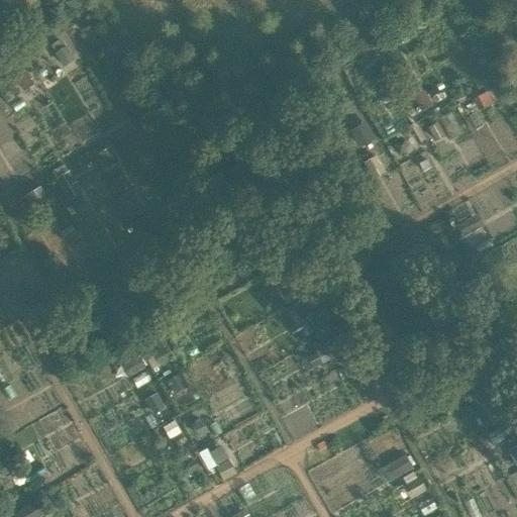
[(56,177),(55,178),(62,189),(75,181),(67,169),(66,170),(56,177)]
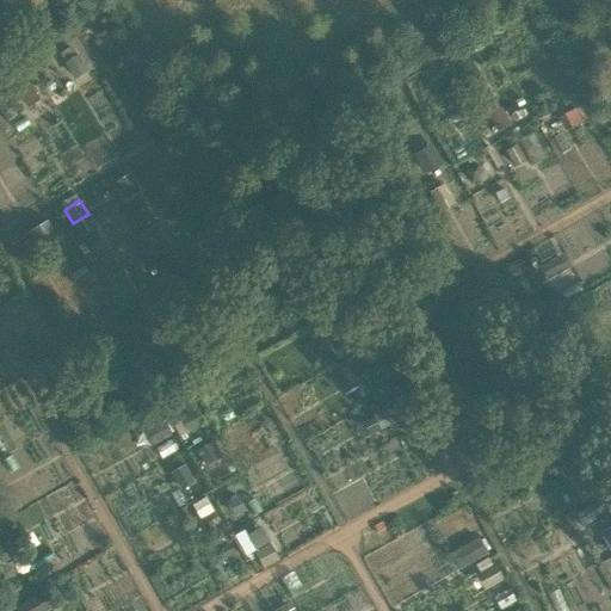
[(236,532),(246,553),(278,538),(269,518),(236,532)]
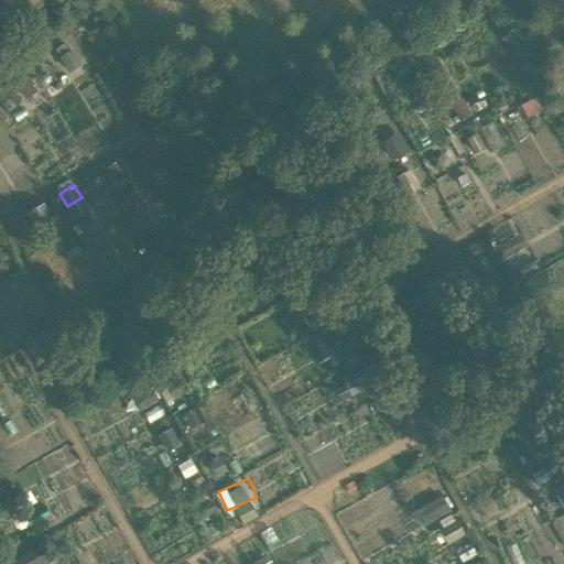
[(421,511),(427,522),(452,509),(445,497),(421,511)]
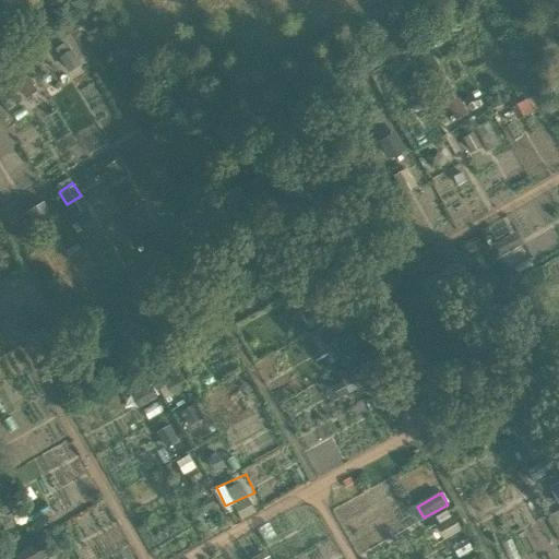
[(50,558),(46,542),(16,550),(18,558),(50,558)]
